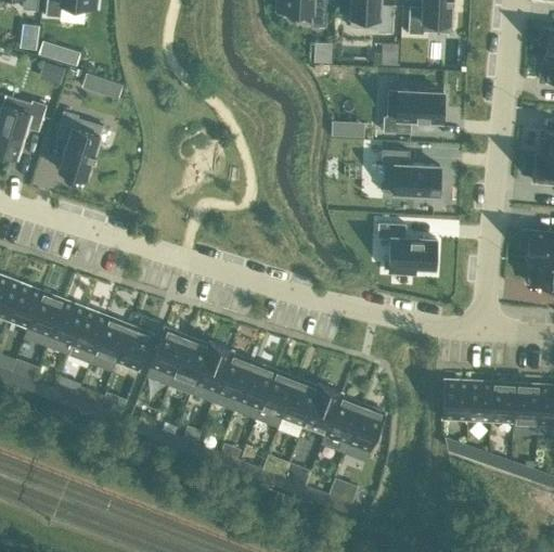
[(24,0),(24,10),(38,12),(39,0),(24,0)]
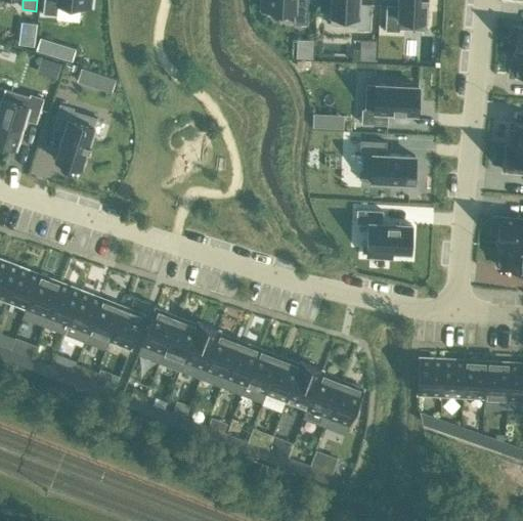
[(46,0),(45,14),(58,16),(60,5),(86,8),(86,0),(46,0)]
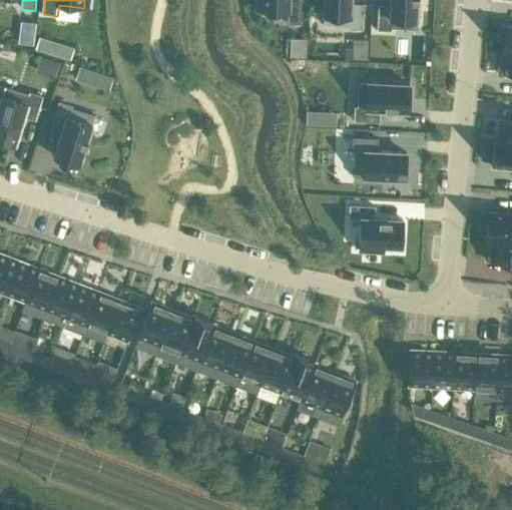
[(257,0),(256,15),(289,17),(289,26),(301,27),(302,1),(290,0),(257,0)]
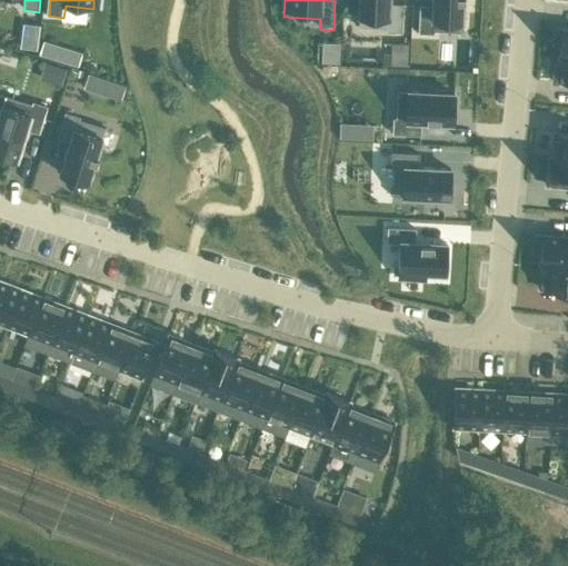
[(360,0),(359,30),(388,32),(388,35),(401,36),(404,8),(390,7),(389,0),(360,0)]
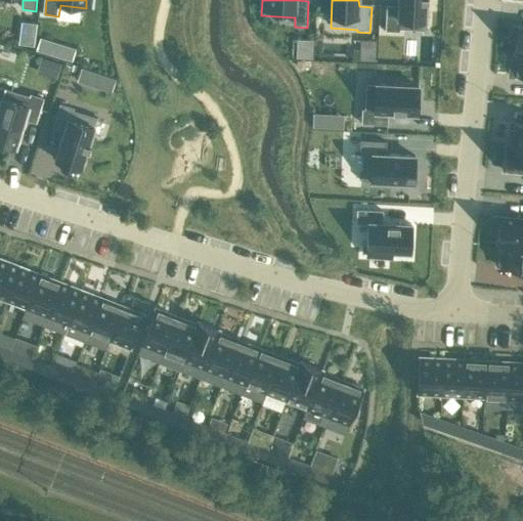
[(388,7),(386,33),(400,34),(400,31),(426,32),(427,0),(400,0),(400,7),(388,7)]
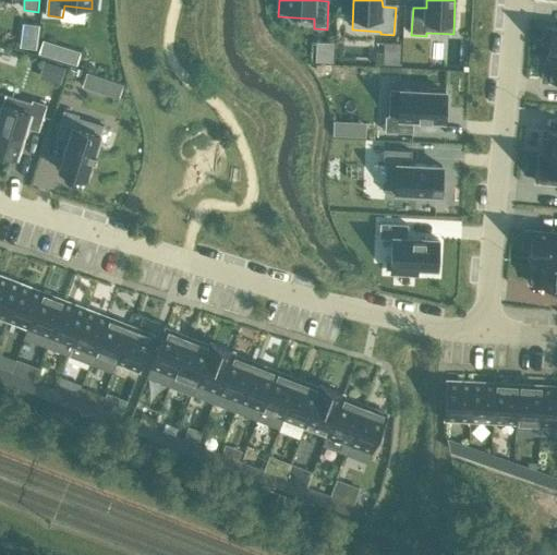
[(546,32),(545,46),(551,47),(549,59),(552,59),(552,58),(556,58),(556,33),(546,32)]
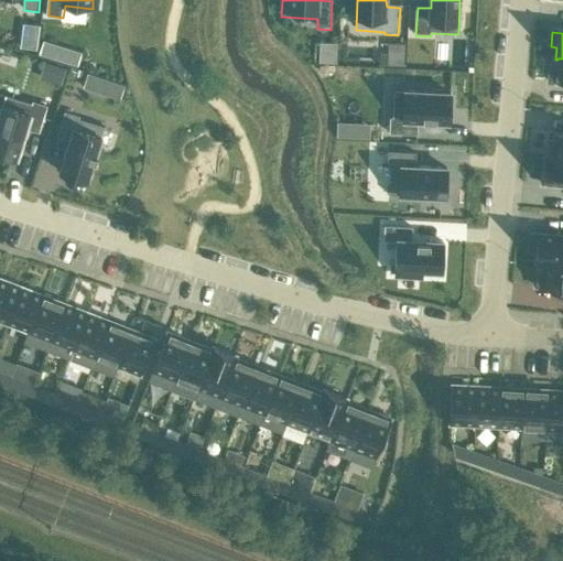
[(44,43),(40,57),(56,62),(60,49),(44,43)]
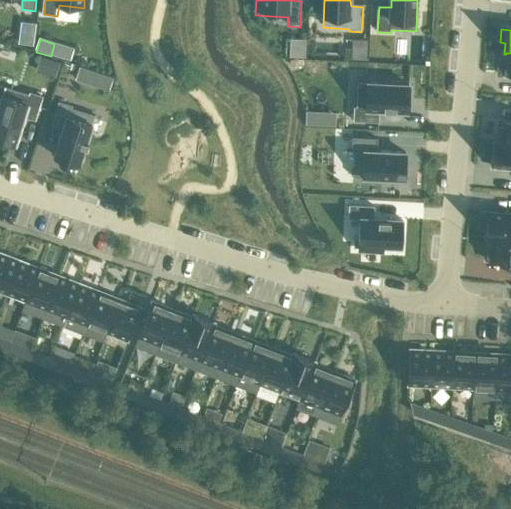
[(501,62),(499,76),(509,77),(510,77),(510,53),(506,53),(506,54),(505,63),(501,62)]
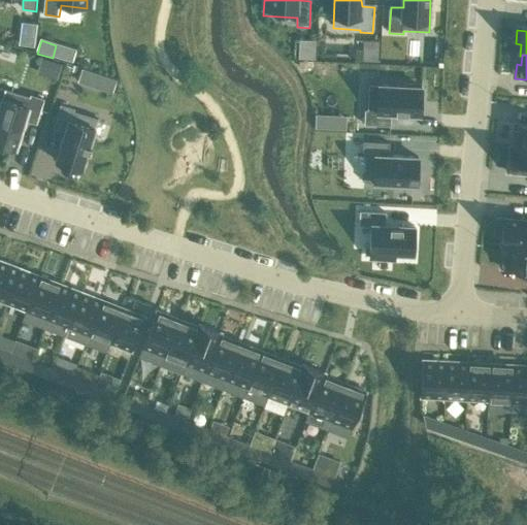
[(57,65),(53,79),(59,81),(63,67),(57,65)]
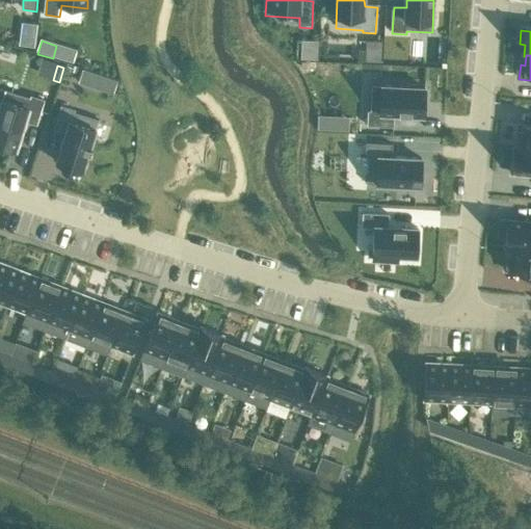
[(84,73),(80,84),(95,89),(99,77),(84,73)]
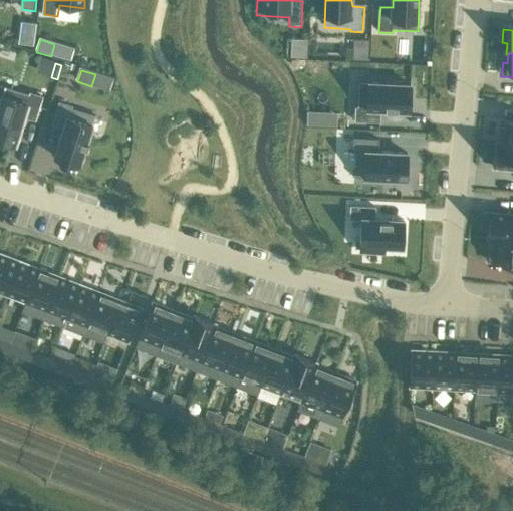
[(356,109),(355,122),(380,124),(381,111),(410,113),(412,87),(359,84),(358,109),(356,109)]
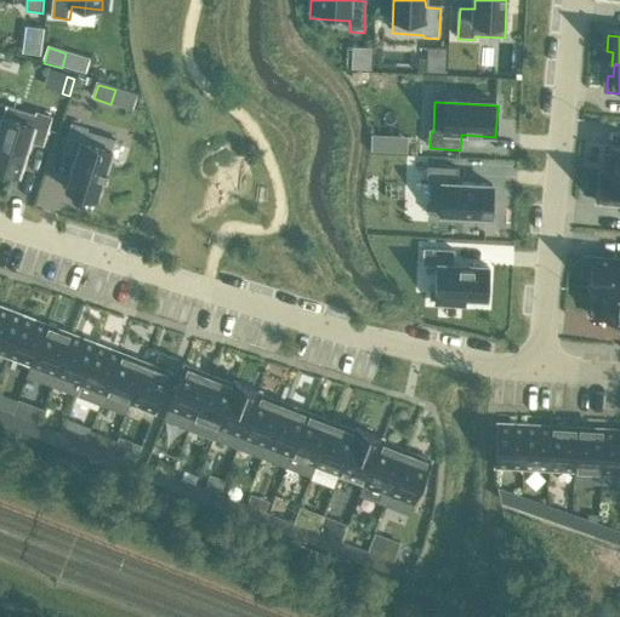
[(7,108),(0,130),(0,170),(20,177),(30,143),(44,148),(53,119),(37,114),(35,116),(7,108)]
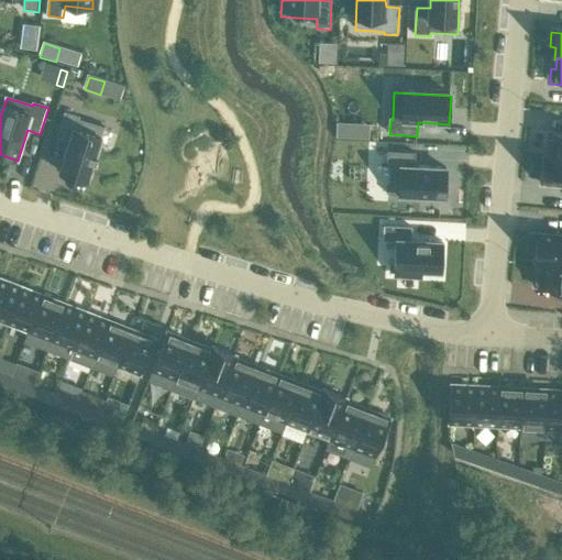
[(66,113),(57,140),(70,144),(61,174),(89,183),(106,129),(79,120),(80,118),(66,113)]
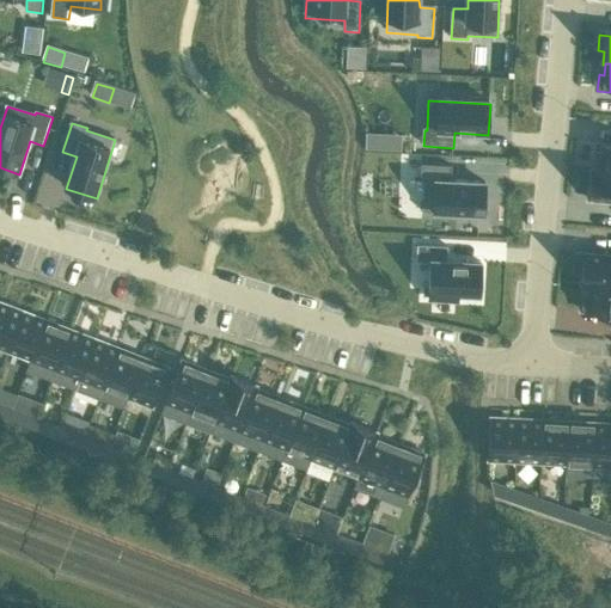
[(596,173),(594,173),(610,174),(610,147),(598,146),(596,173)]
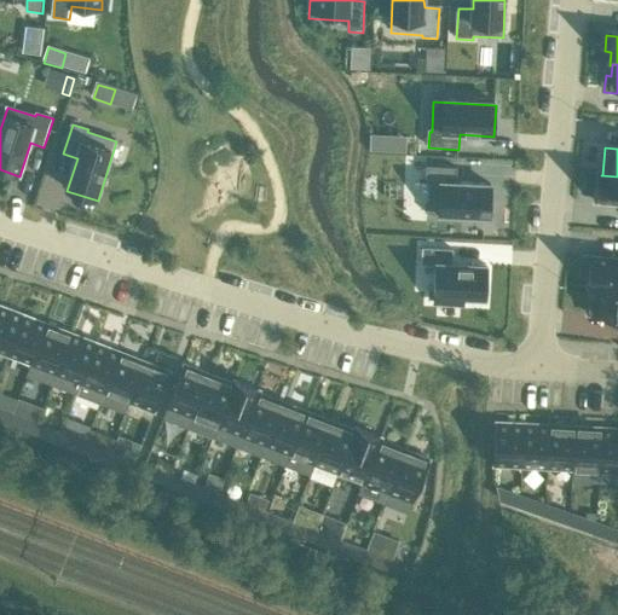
[(428,168),(428,185),(440,185),(439,218),(494,219),(495,184),(458,183),(458,169),(442,168),(428,168)]
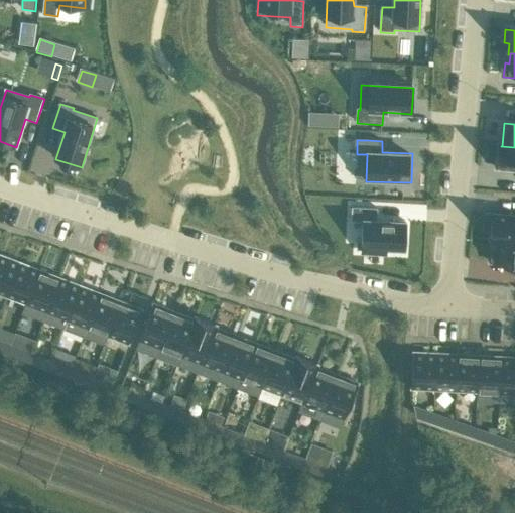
[(499,145),(497,170),(514,171),(514,147),(501,146),(502,146),(499,145)]
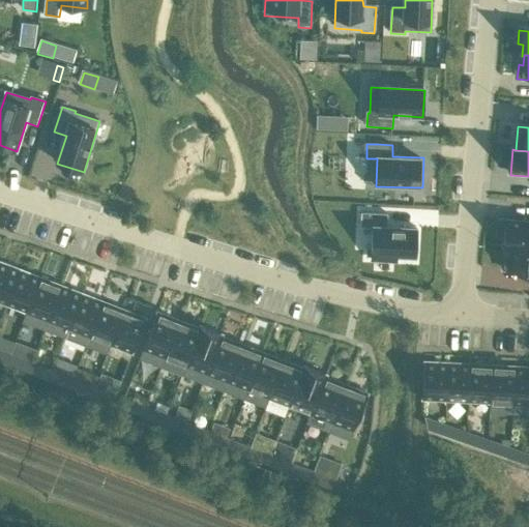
[(362,213),(361,229),(374,229),(372,262),(397,263),(397,256),(415,257),(417,230),(387,228),(388,215),(362,213)]
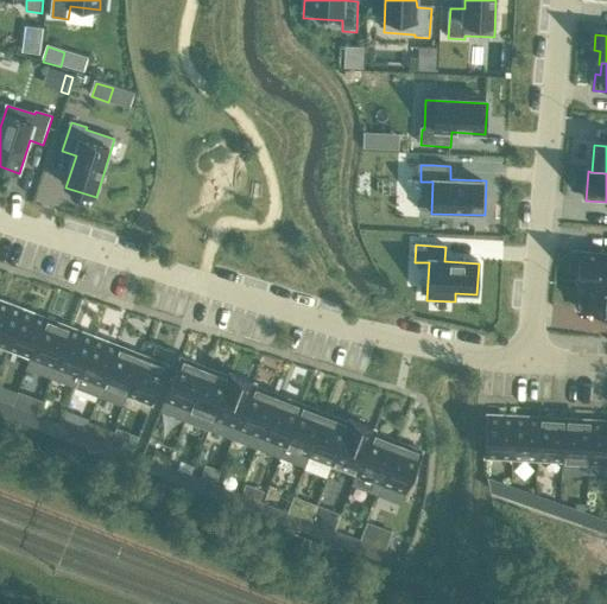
[(575,254),(574,269),(579,271),(577,284),(581,284),(581,283),(606,285),(606,256),(586,255),(575,254)]
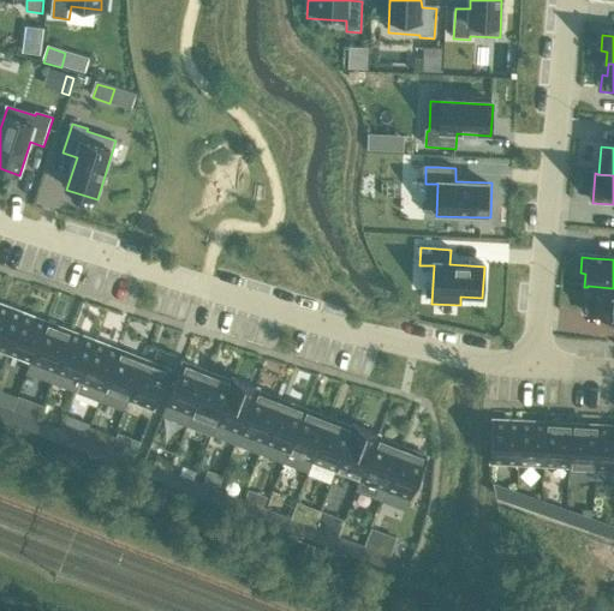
[(588,287),(585,315),(613,317),(613,288),(588,286),(588,287)]
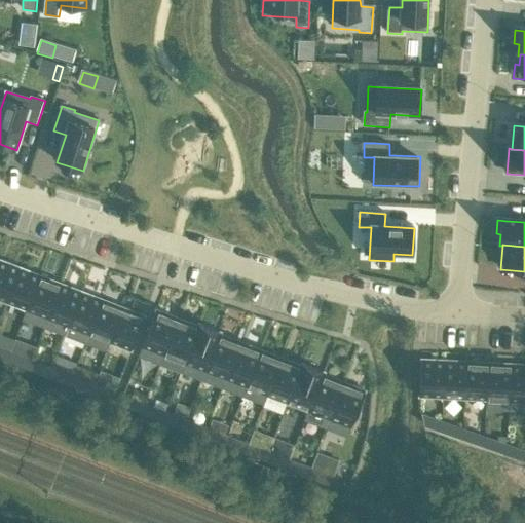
[(0,261),(0,301),(6,303),(20,269),(0,261)]
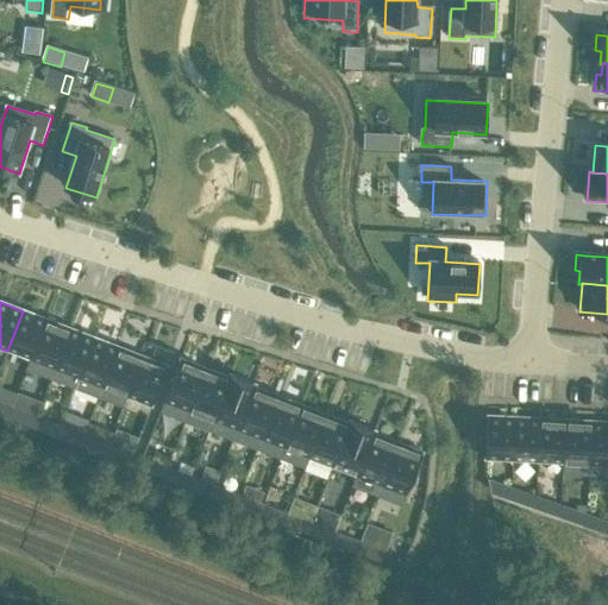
[(23,312),(7,351),(31,360),(32,360),(46,321),(23,312)]
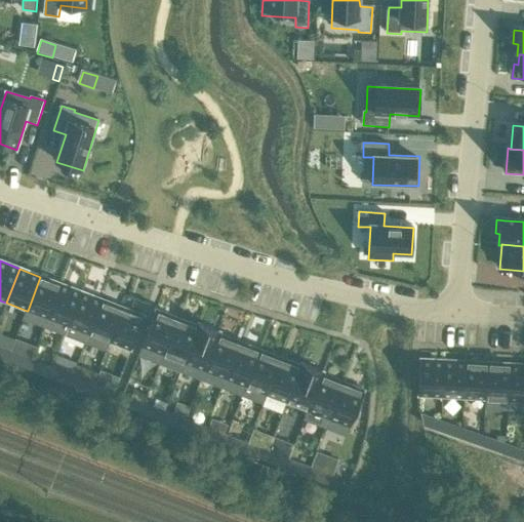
[(28,311),(27,311),(24,320),(44,328),(62,285),(40,277),(28,311)]
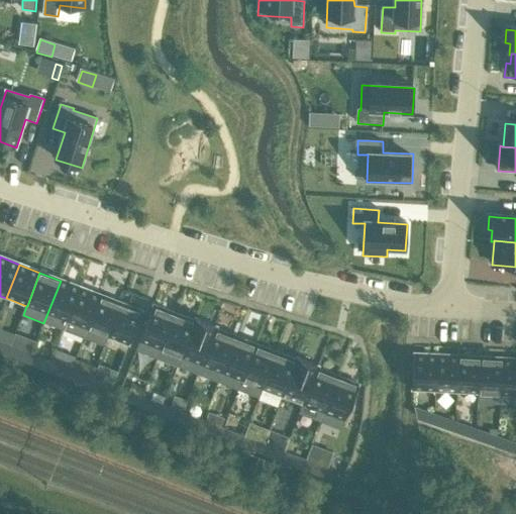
[(61,281),(43,323),(65,331),(81,289),(61,281)]
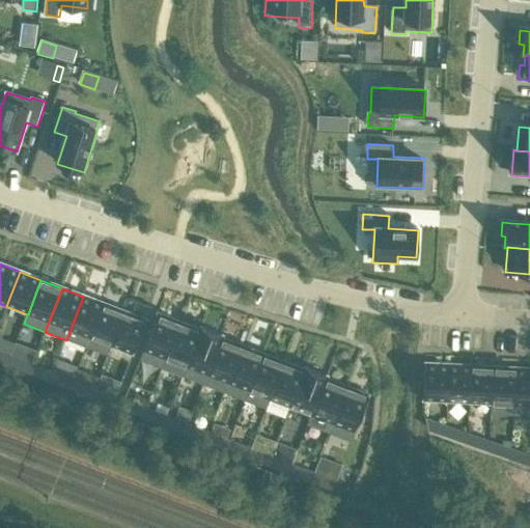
[(83,297),(66,340),(87,349),(104,305),(83,297)]
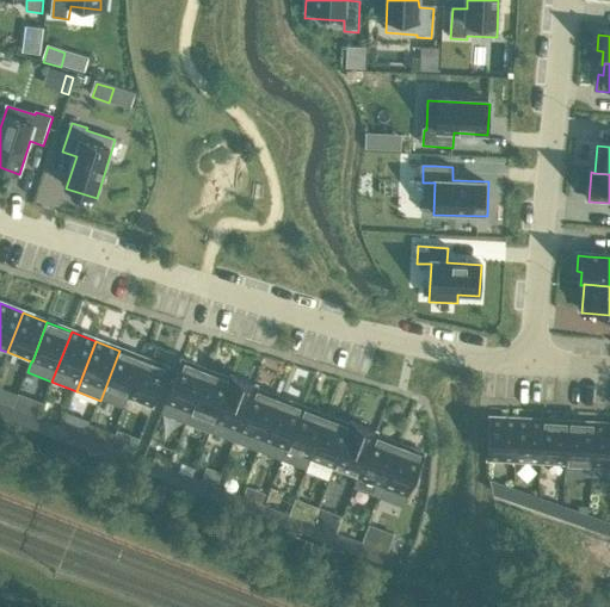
[(119,351),(100,401),(125,410),(129,400),(145,359),(119,351)]
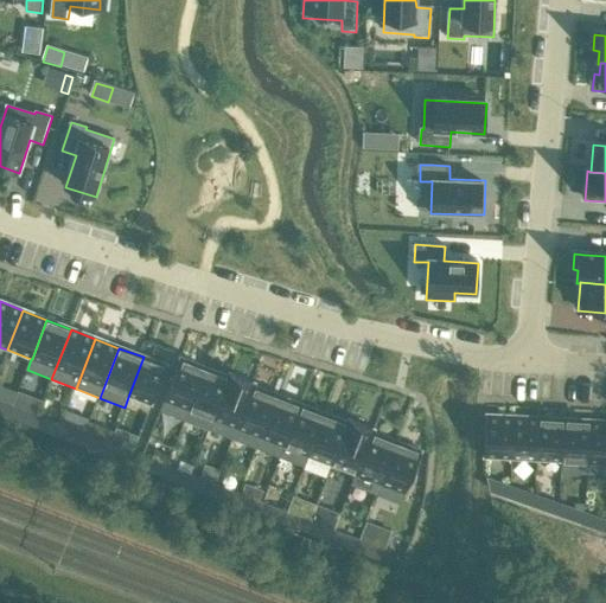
[(128,397),(152,406),(167,366),(144,357),(128,397)]
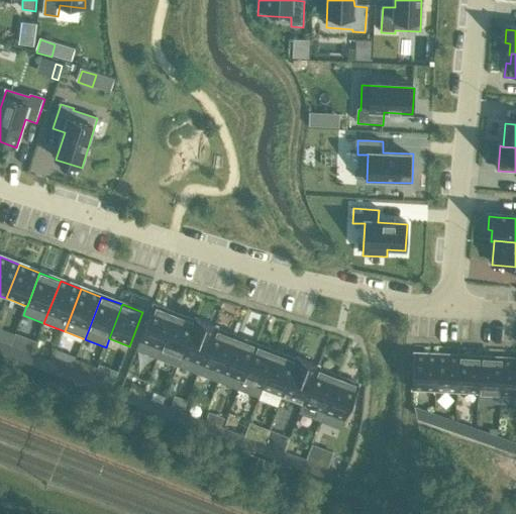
[(175,314),(155,306),(136,351),(159,360),(163,350),(161,350),(175,314)]
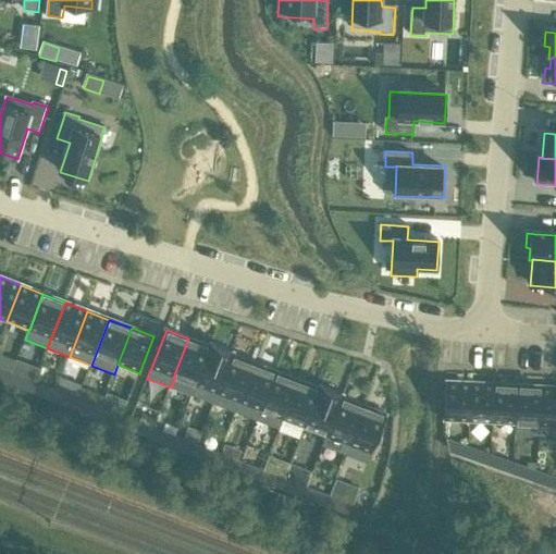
[(173,378),(175,378),(195,386),(210,347),(188,339),(173,378)]
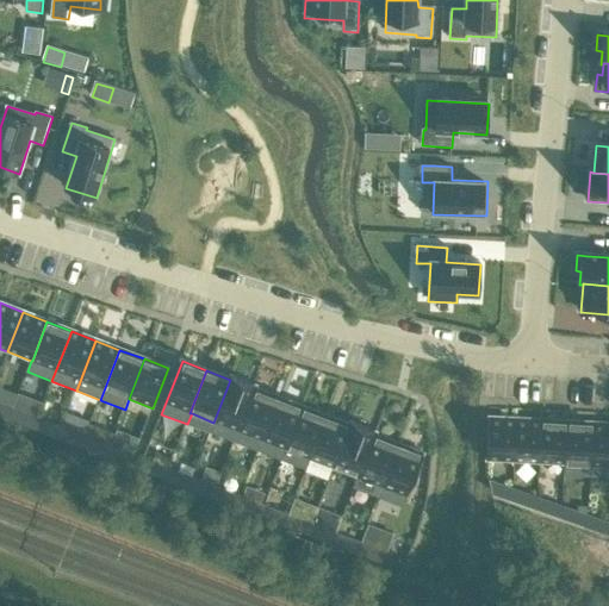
[(230,380),(213,423),(238,432),(255,389),(256,389),(258,387),(231,378),(230,380)]
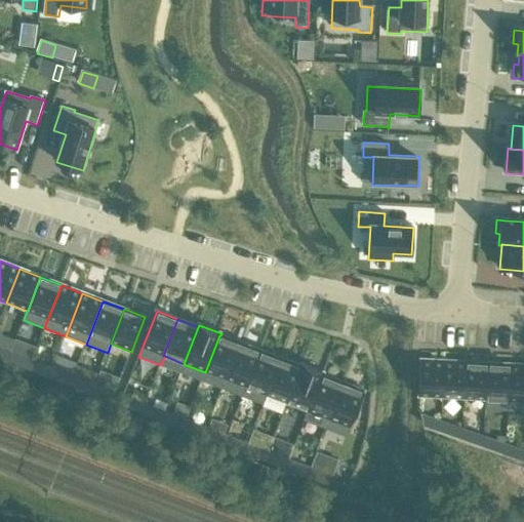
[(219,335),(205,372),(226,379),(240,344),(220,335),(219,335)]
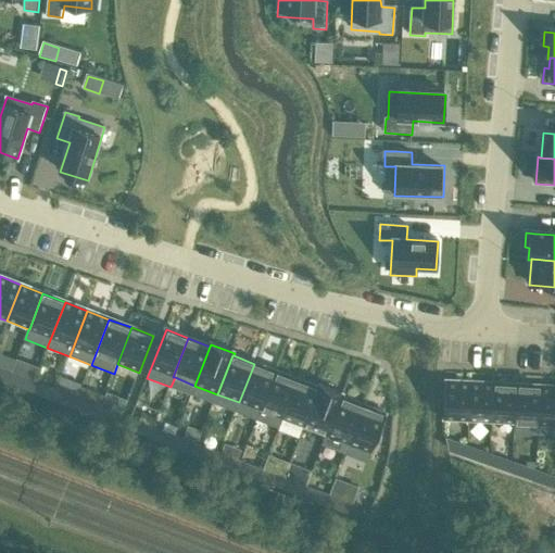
[(254,364),(239,402),(261,411),(276,373),(254,364)]
